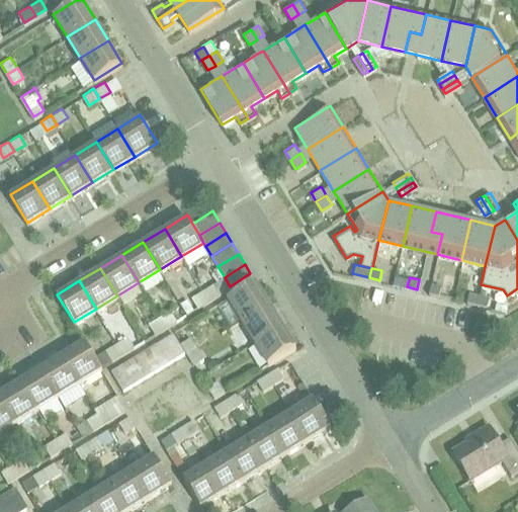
[(241,320),(268,303),(255,280),(227,297),(241,320)]
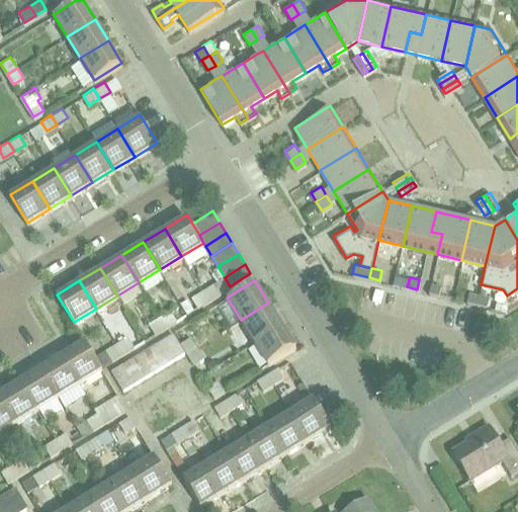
[(438,294),(440,284),(431,282),(428,291),(438,294)]
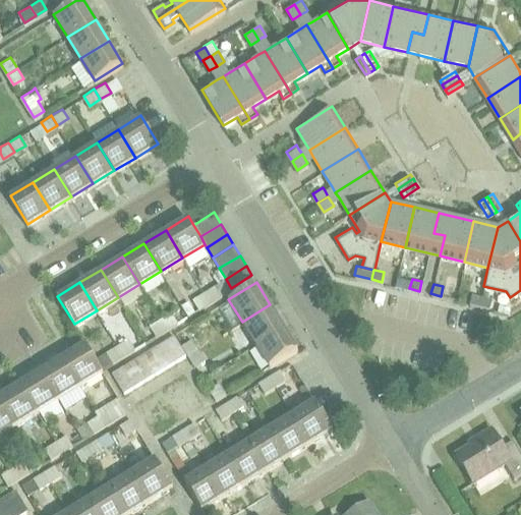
[(214,285),(204,292),(209,301),(220,295),(214,285)]
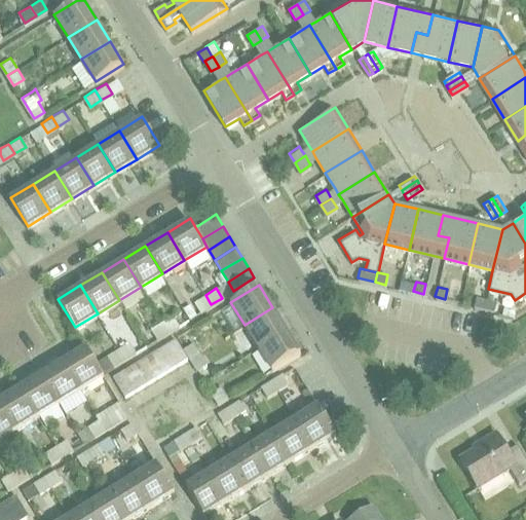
[(211,304),(205,295),(194,301),(200,310),(211,304)]
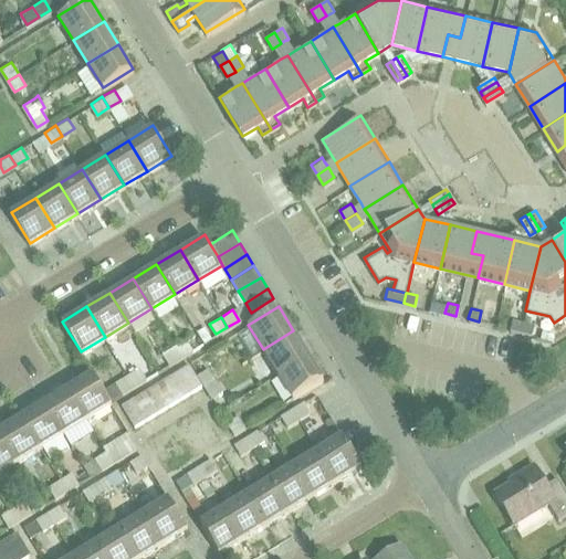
[(521,331),(523,320),(512,318),(509,328),(521,331)]
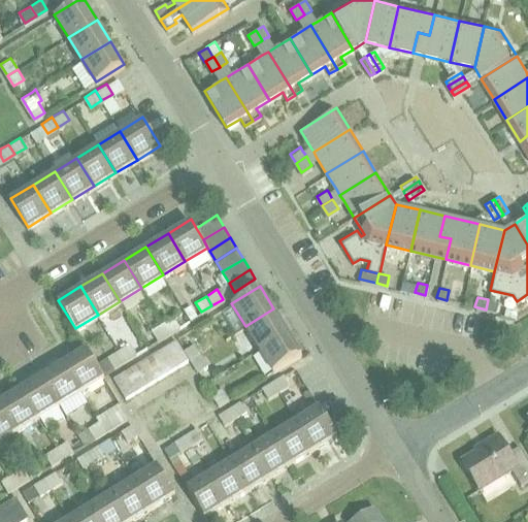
[(488,299),(486,310),(496,312),(498,302),(488,299)]
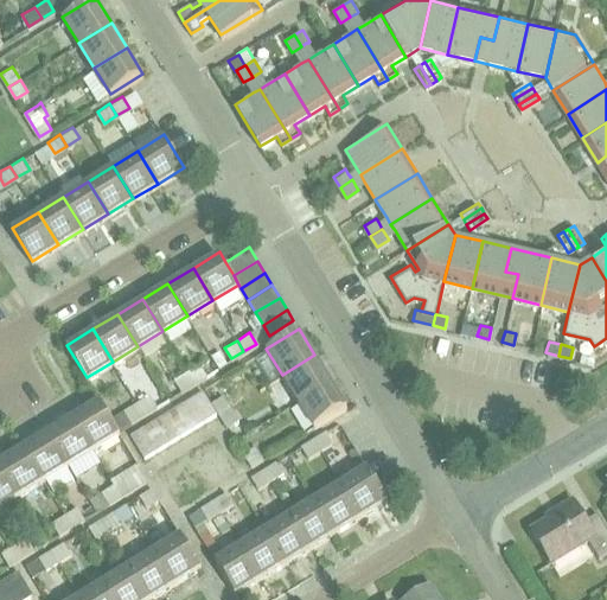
[(582,351),(580,361),(592,363),(594,353),(582,351)]
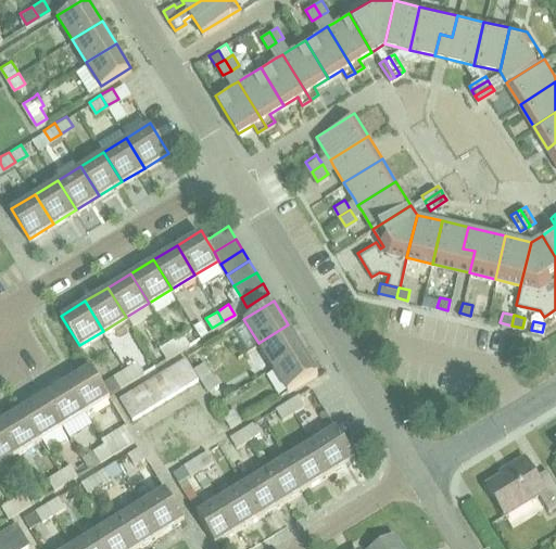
[(288,324),(258,343),(272,366),(302,347),(288,324)]
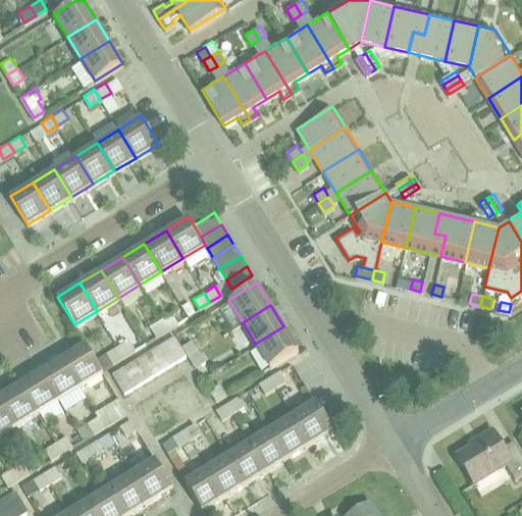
[(161,318),(167,327),(178,321),(172,311),(161,318)]
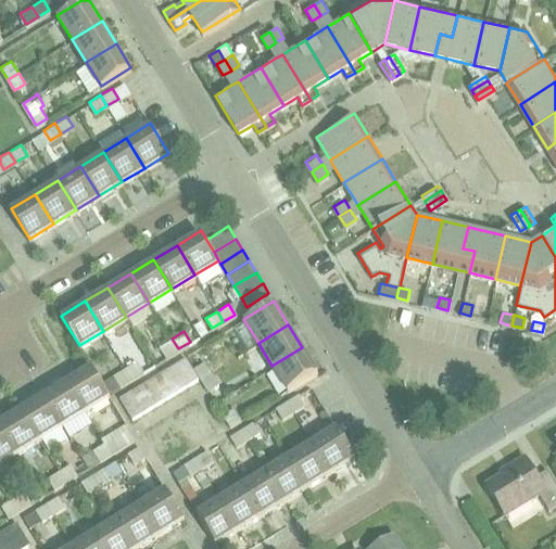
[(178,348),(172,339),(160,346),(166,356),(178,348)]
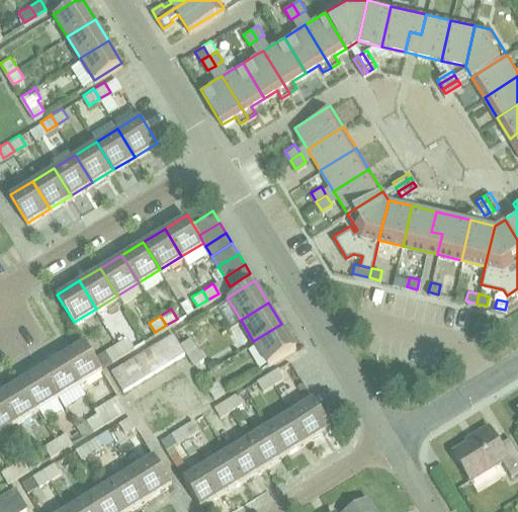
[(281,324),(253,341),(267,363),(294,346),(281,324)]
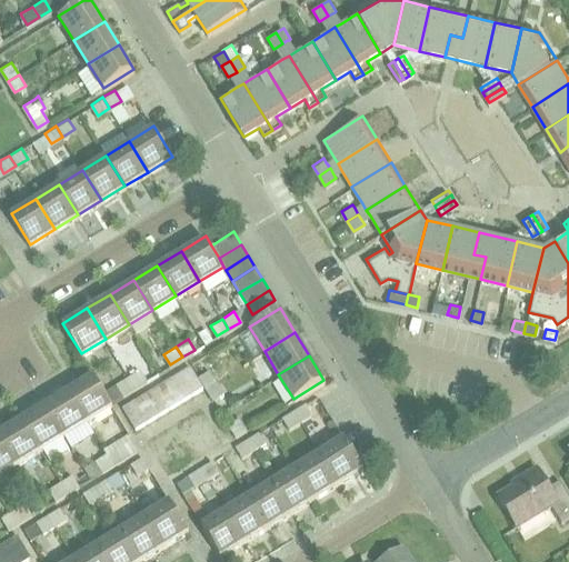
[(178,371),(191,392),(202,385),(189,364),(178,371)]
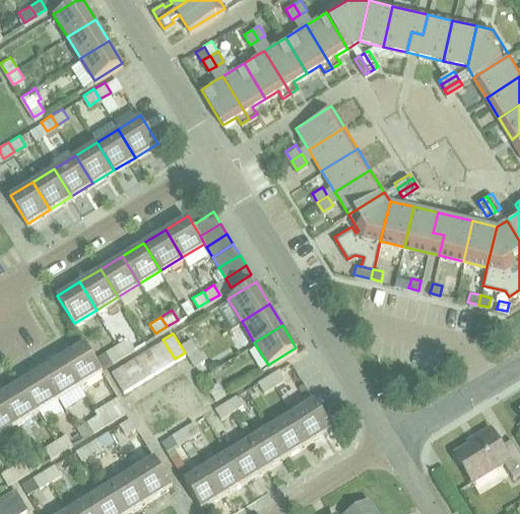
[(118,343),(123,354),(134,346),(128,336),(118,343)]
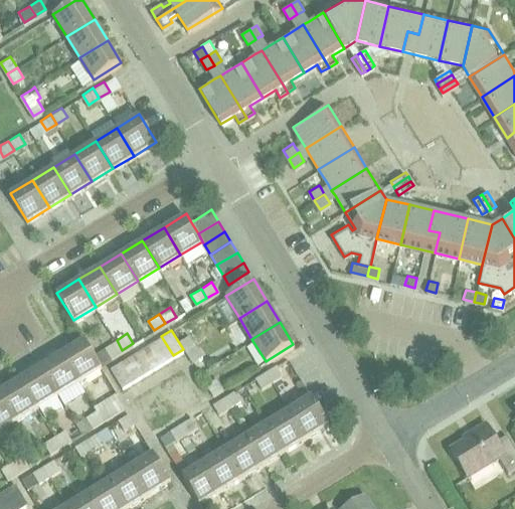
[(186,350),(196,344),(189,333),(180,339),(186,350)]
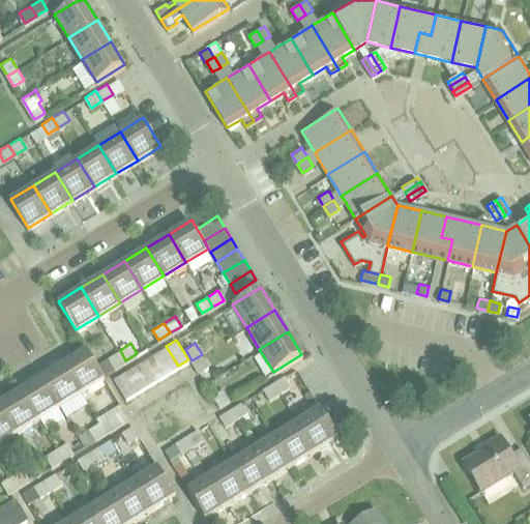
[(178,366),(166,346),(155,353),(168,372),(178,366)]
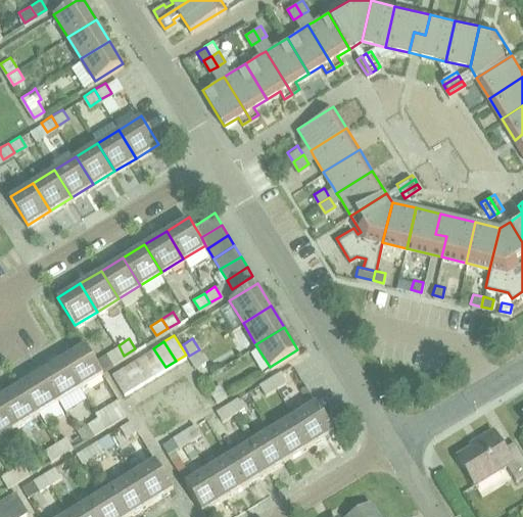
[(85,344),(62,358),(80,386),(102,372),(85,344)]
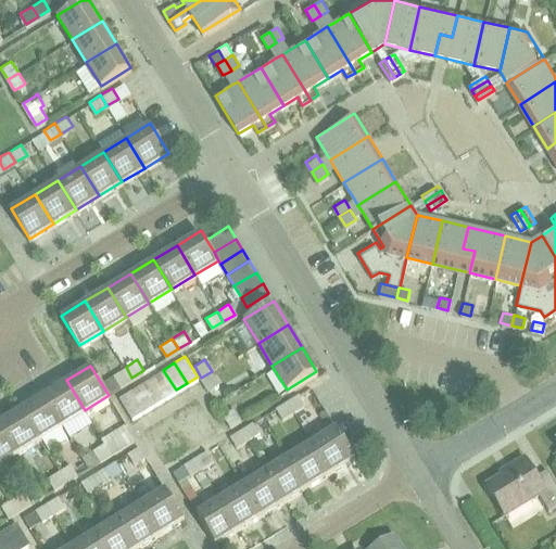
[(131,378),(126,367),(114,373),(121,384),(131,378)]
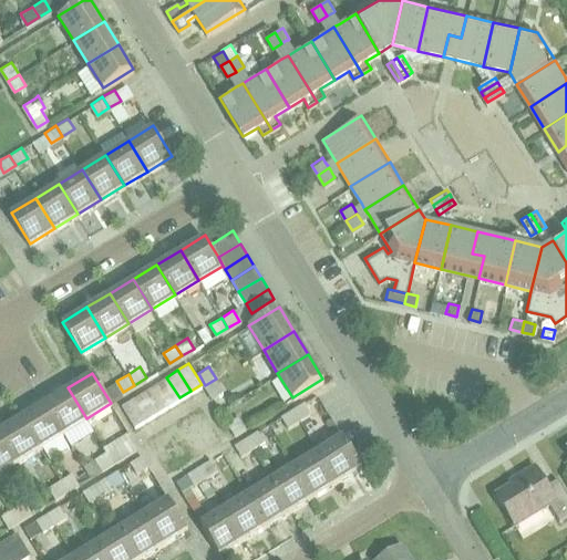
[(179,397),(166,377),(155,384),(167,405),(179,397)]
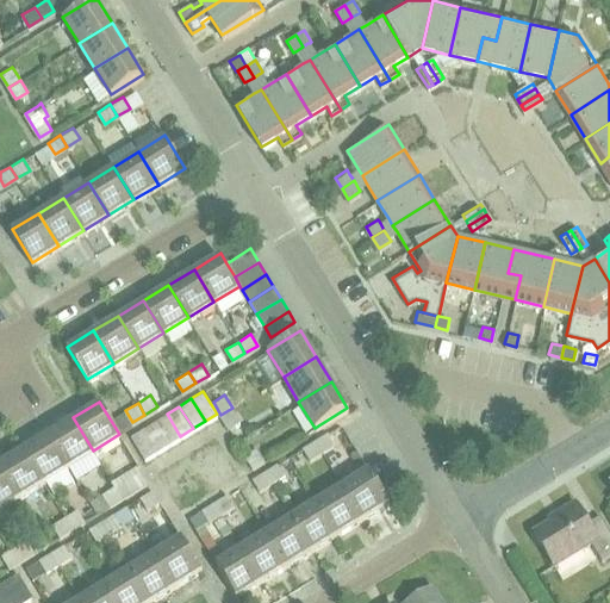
[(240,421),(232,408),(221,415),(228,428),(240,421)]
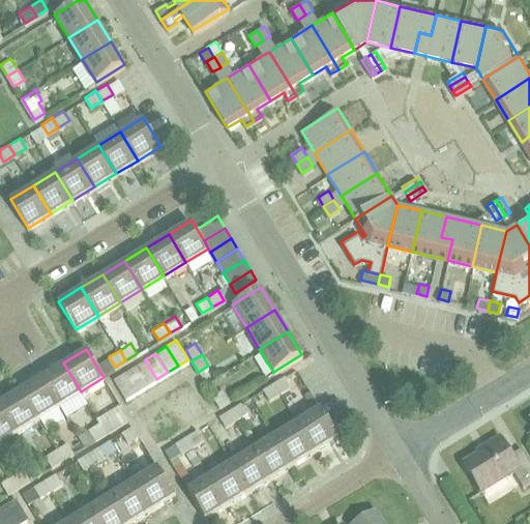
[(145,359),(135,366),(146,385),(156,379),(145,359)]
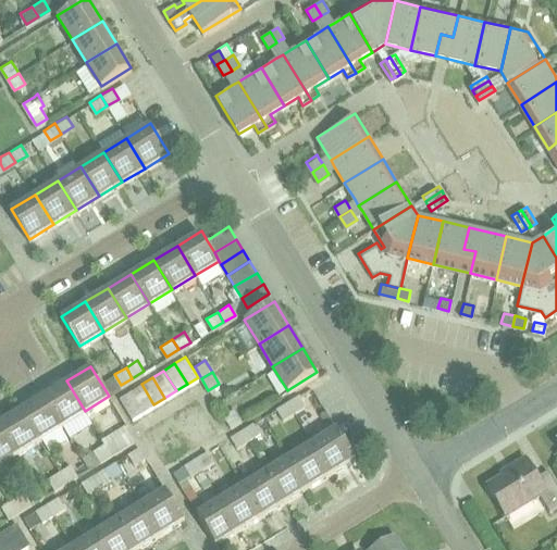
[(66,380),(44,395),(62,425),(85,411),(66,380)]
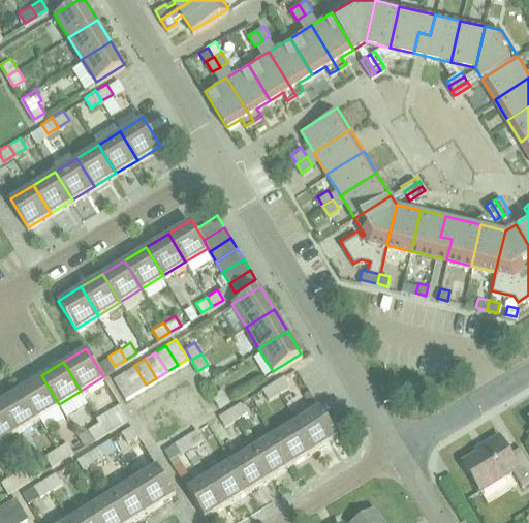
[(146,385),(134,365),(124,371),(135,391),(146,385)]
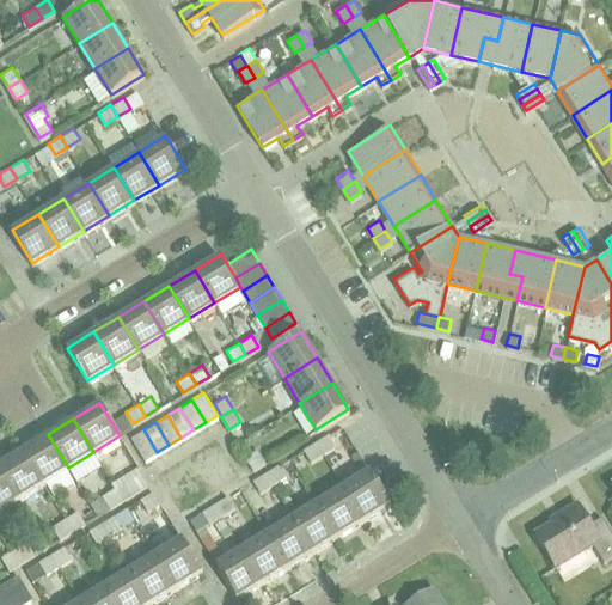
[(157,452),(144,429),(132,437),(145,459),(157,452)]
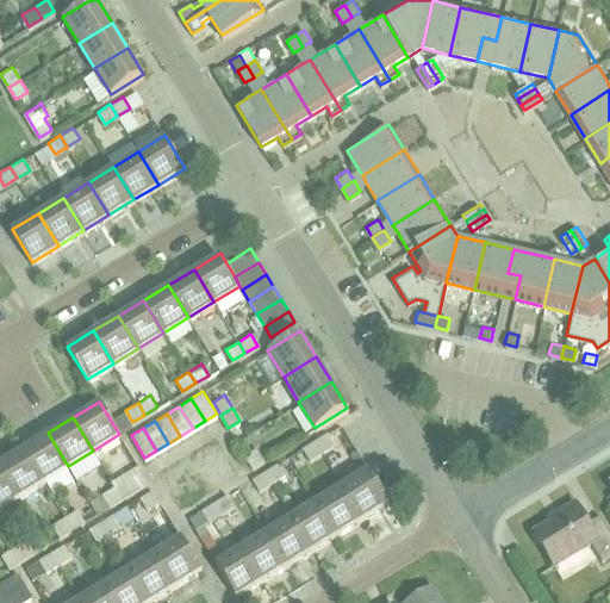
[(328,430),(315,439),(322,451),(335,442),(328,430)]
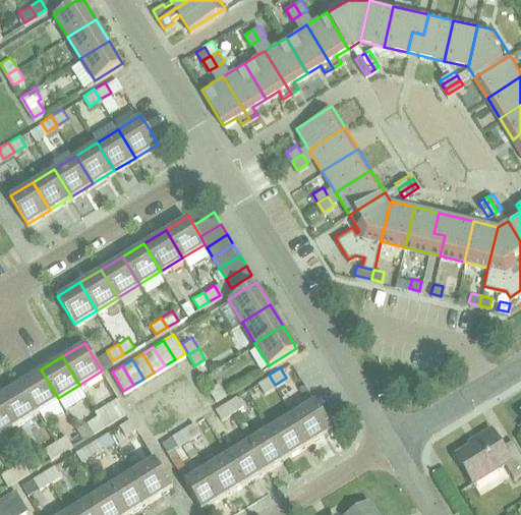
[(41,369),(19,383),(37,410),(39,409),(45,419),(62,409),(56,399),(58,398),(41,369)]
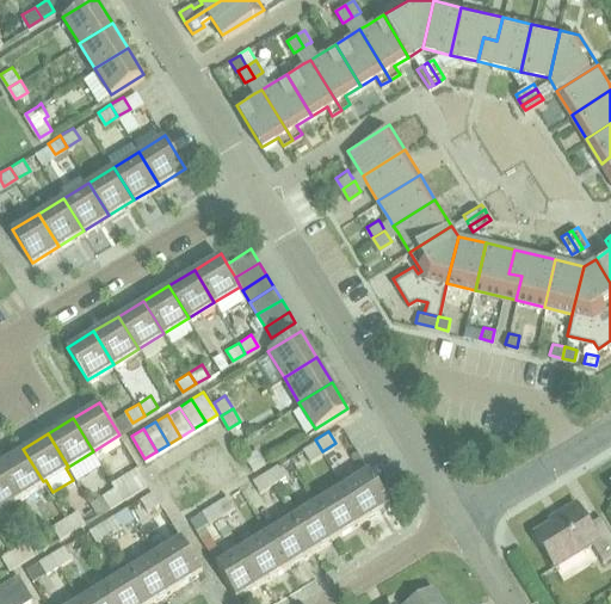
[(322,451),(315,439),(303,447),(310,458),(322,451)]
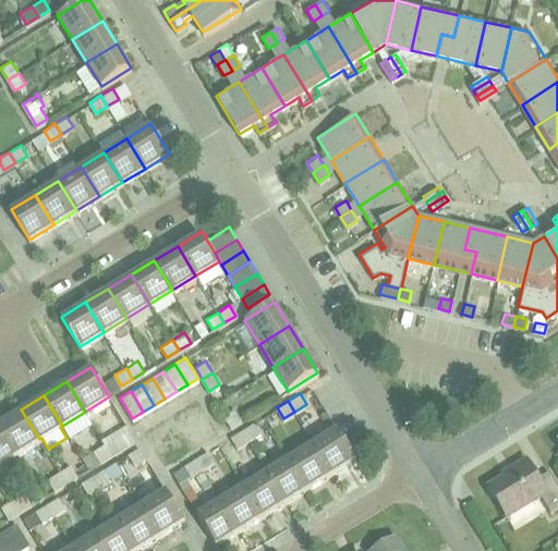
[(230,426),(242,419),(234,407),(223,414),(230,426)]
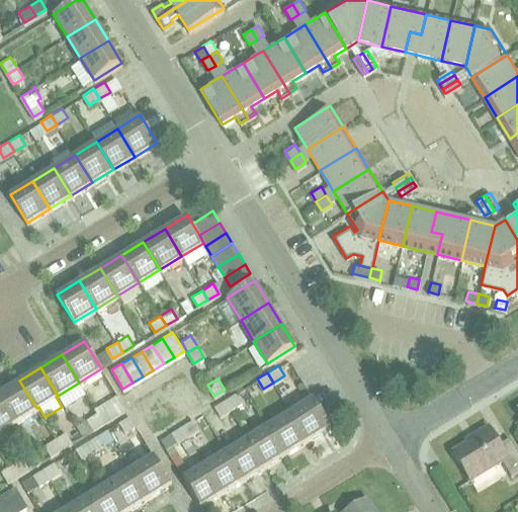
[(19,380),(0,392),(0,396),(15,421),(36,408),(19,380)]
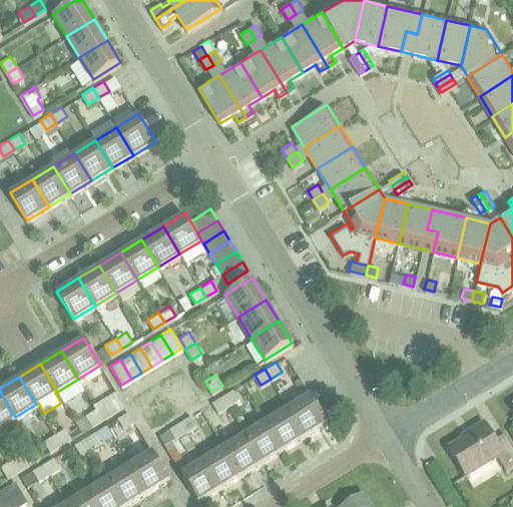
[(222,395),(228,405),(239,398),(233,388),(222,395)]
